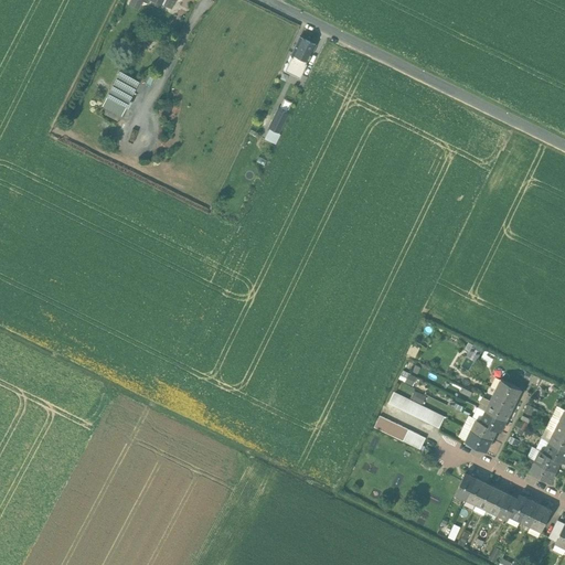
[(299,38),(285,66),(300,73),(315,44),(299,38)]
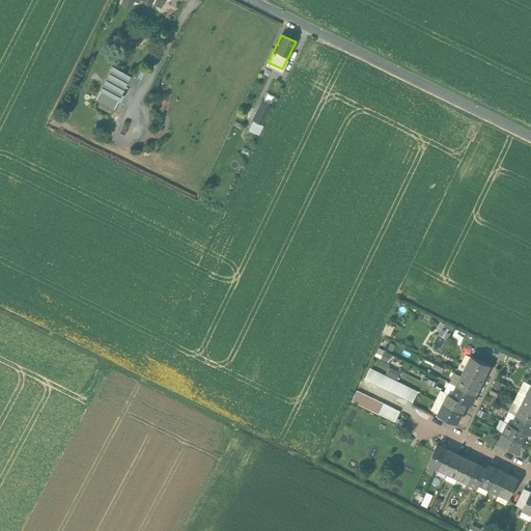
[(131,77),(113,67),(95,101),(113,109),(131,77)]
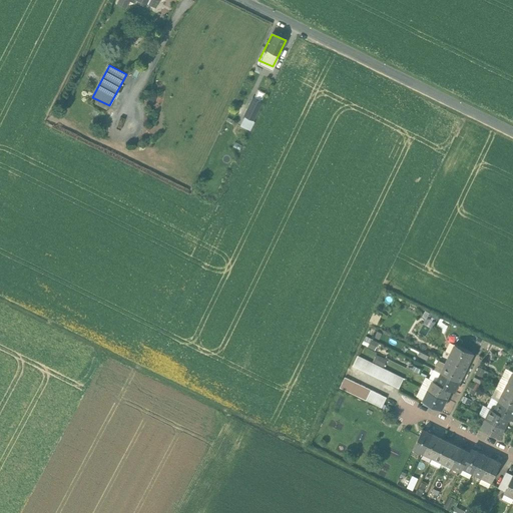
[(261,101),(252,98),(244,115),(252,119),(261,101)]
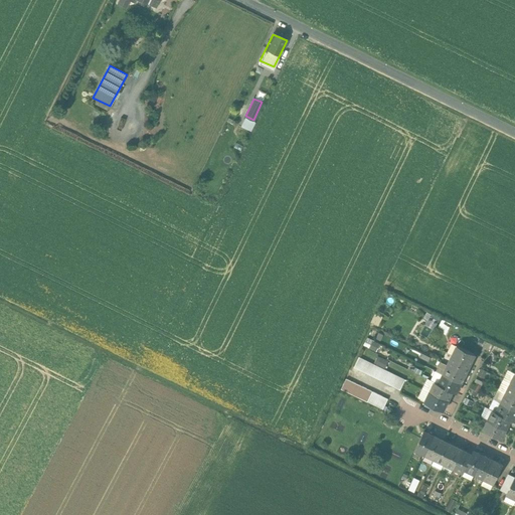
[(427,316),(424,325),(434,329),(437,320),(427,316)]
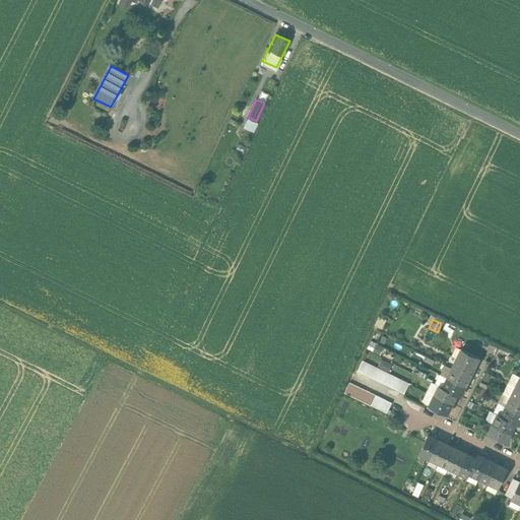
[(449,336),(454,326),(446,322),(441,332),(449,336)]
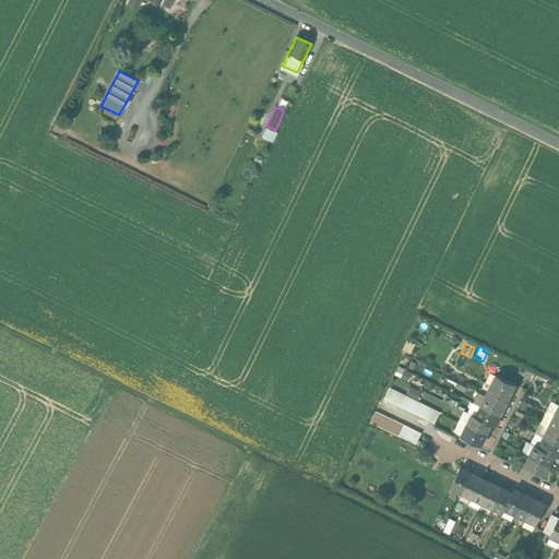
[(407,380),(411,372),(399,365),(394,372),(407,380)]
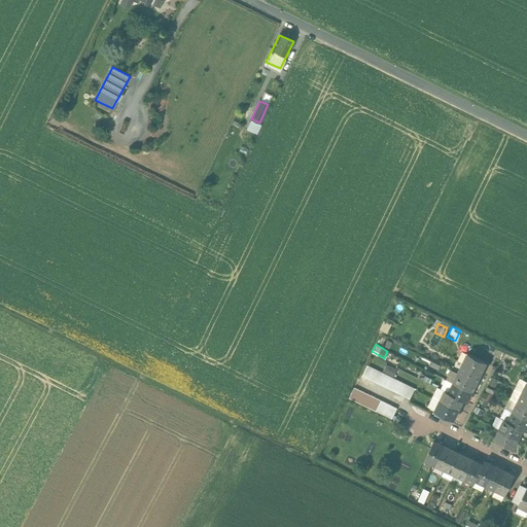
[(466,353),(462,362),(480,372),(485,362),(466,353)]
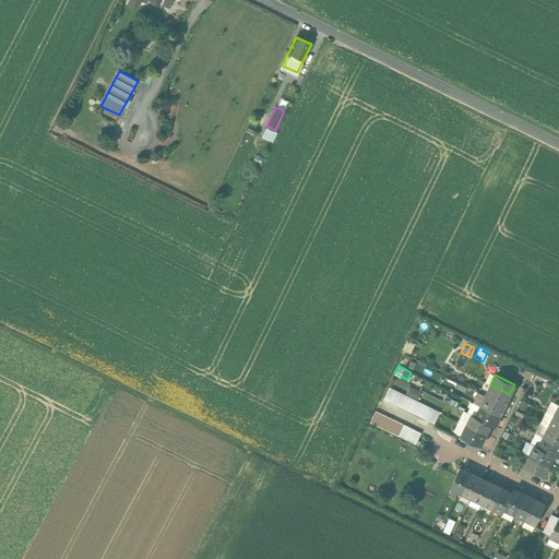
[(490,384),(485,394),(504,404),(509,394),(490,384)]
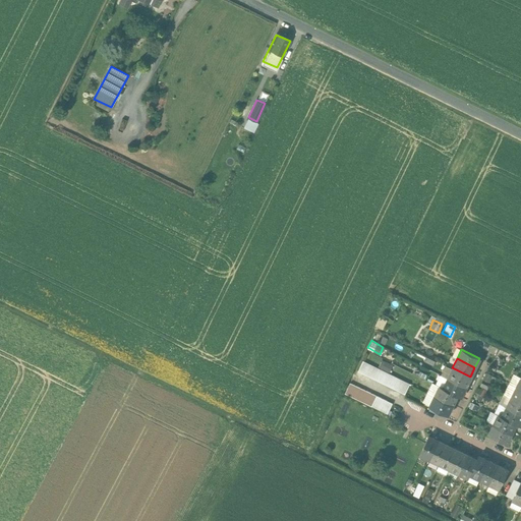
[(384,360),(380,367),(389,372),(393,364),(384,360)]
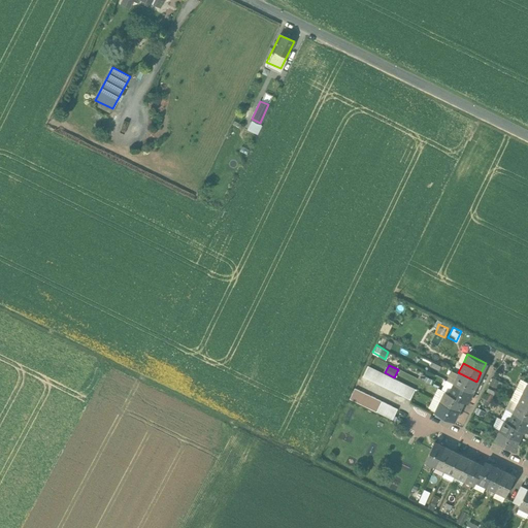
[(373,368),(368,366),(363,376),(368,380),(373,368)]
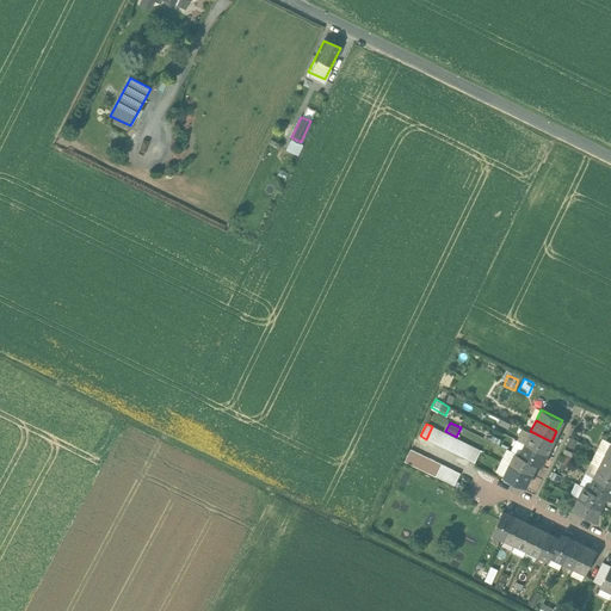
[(438,430),(432,426),(426,439),(432,442),(438,430)]
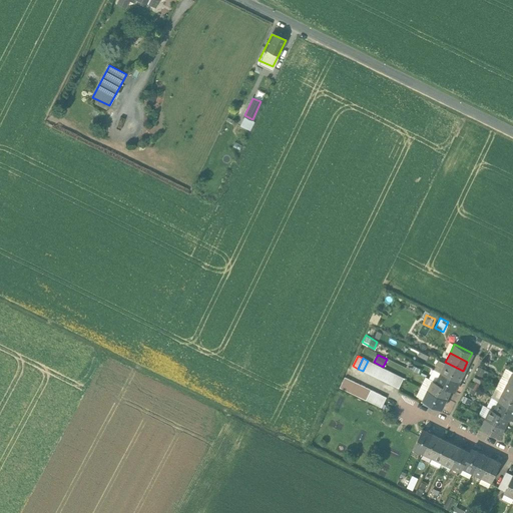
[(373,363),(368,361),(363,371),(368,374),(373,363)]
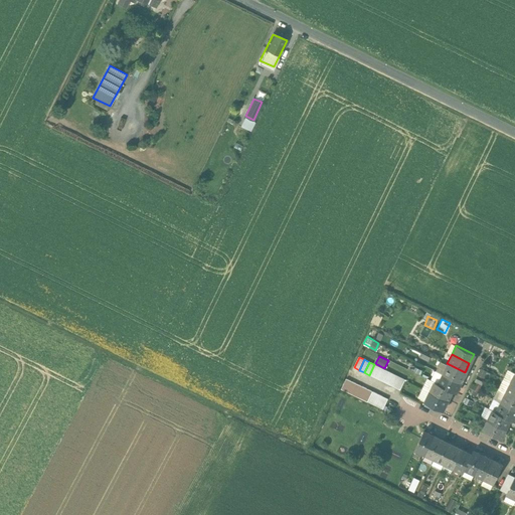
[(447,363),(442,373),(460,381),(465,372),(447,363)]
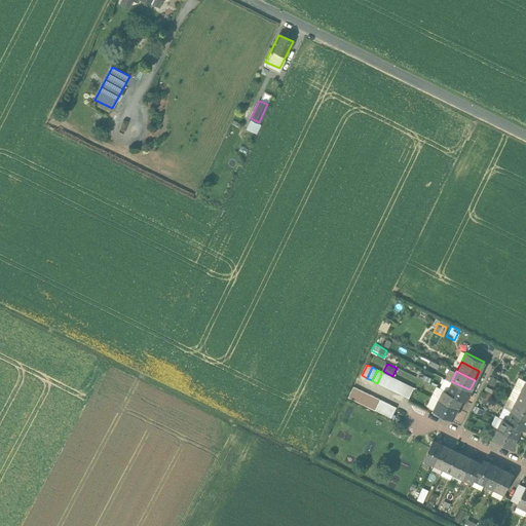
[(382,372),(377,383),(382,385),(387,375),(382,372)]
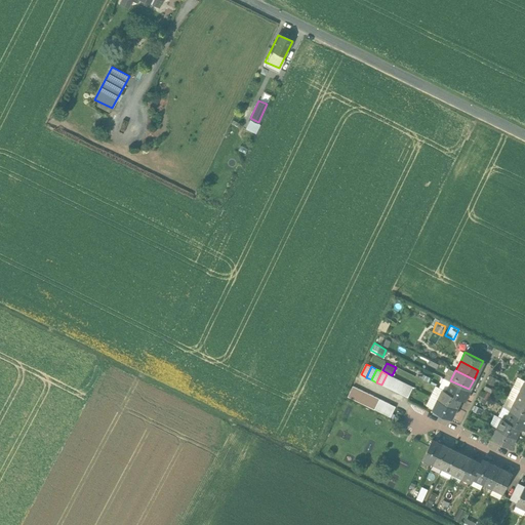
[(392,376),(387,374),(381,385),(387,388),(392,376)]
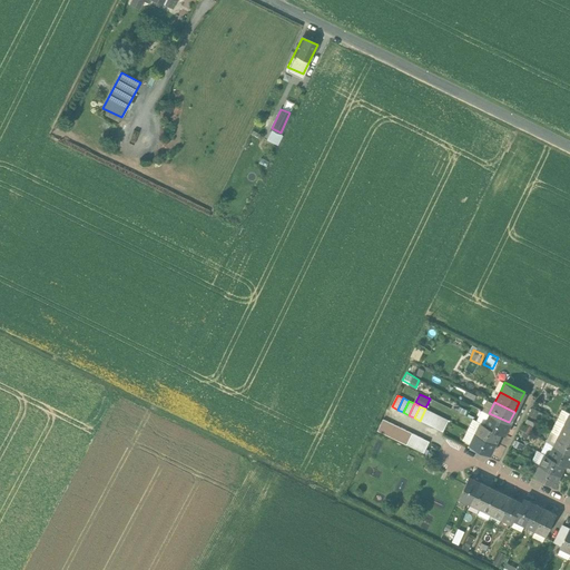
[(425,409),(420,421),(426,423),(432,412),(425,409)]
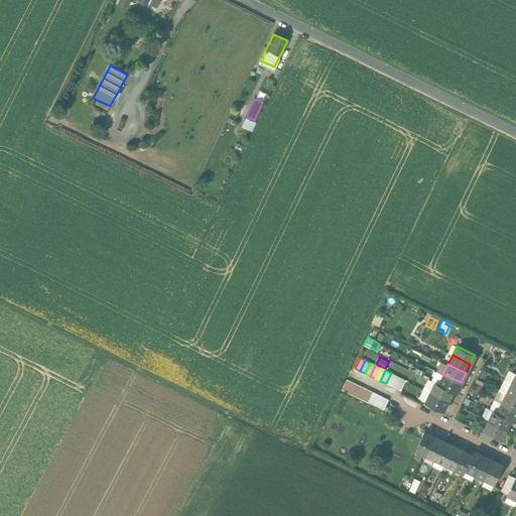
[(396,375),(391,373),(386,383),(391,386),(396,375)]
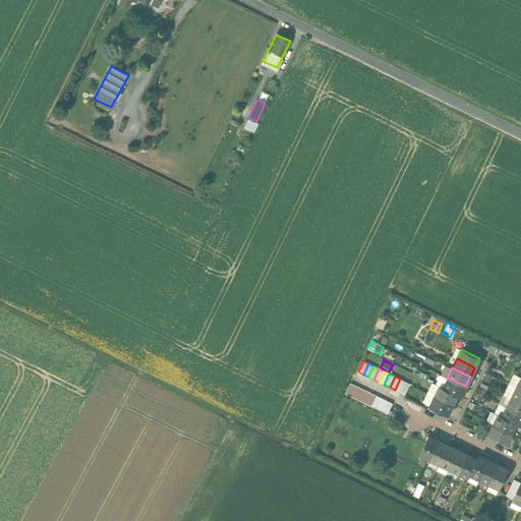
[(447,378),(443,387),(456,394),(460,396),(465,386),(447,378)]
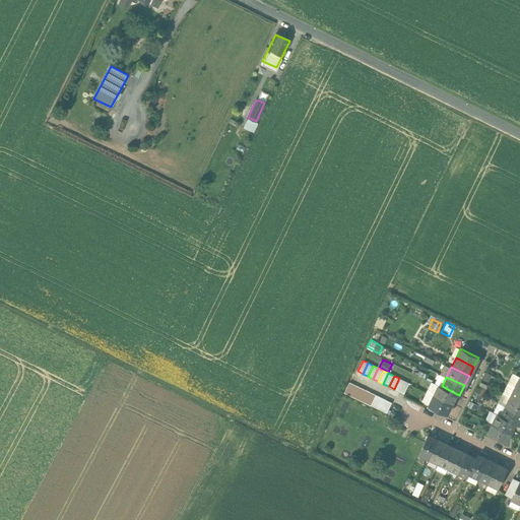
[(399,378),(394,389),(399,391),(404,381),(399,378)]
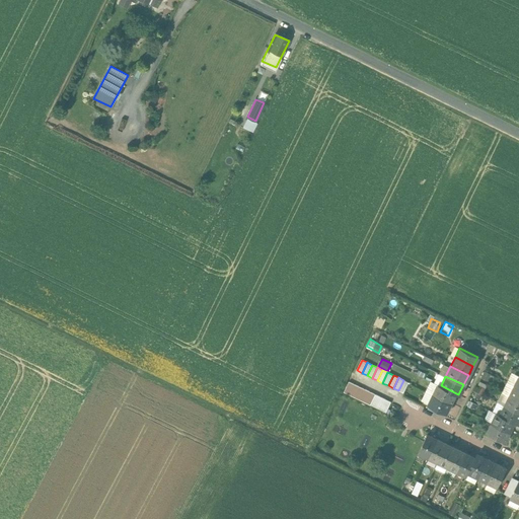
[(403,380),(398,390),(403,393),(409,382),(403,380)]
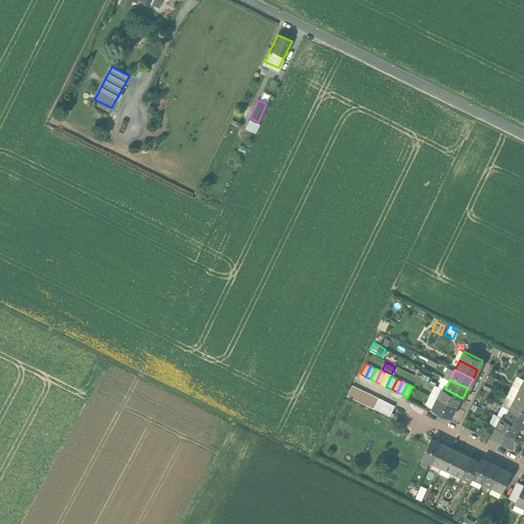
[(352,385),(347,396),(352,398),(357,388),(352,385)]
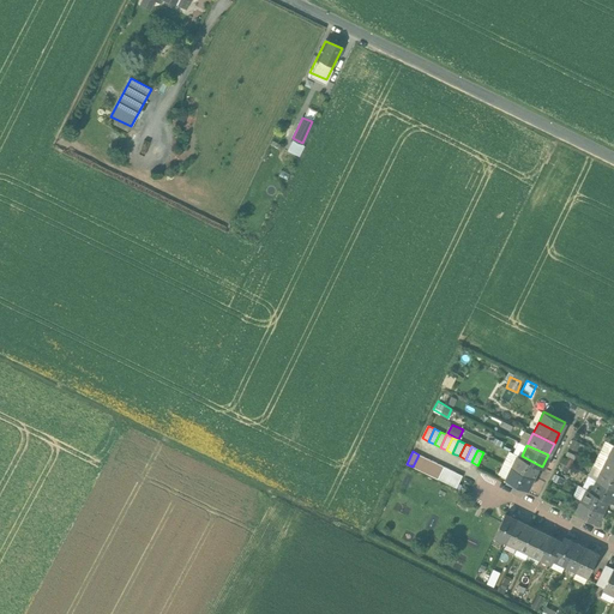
[(517,453),(511,465),(533,476),(537,464),(522,456),(517,453)]
